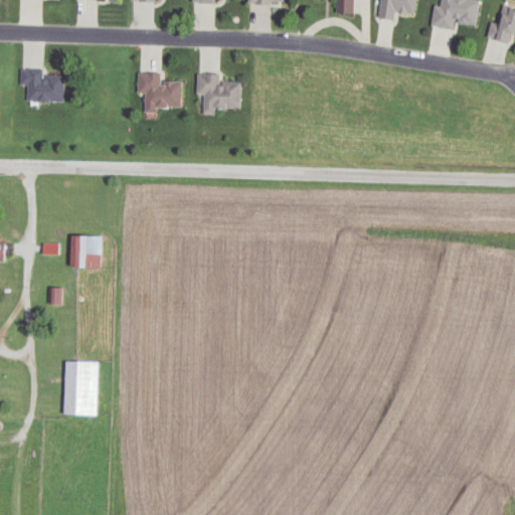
[(355,14),(354,0),(337,0),(338,13),(355,14)]
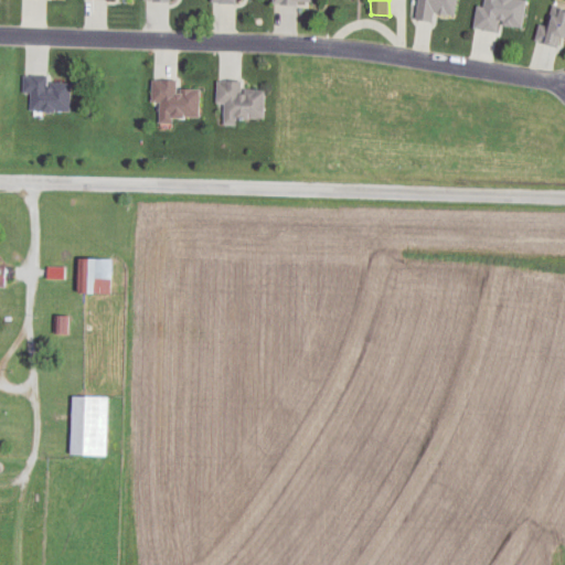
[(434,21),(435,14),(457,16),(457,0),(419,0),(418,20),(434,21)]
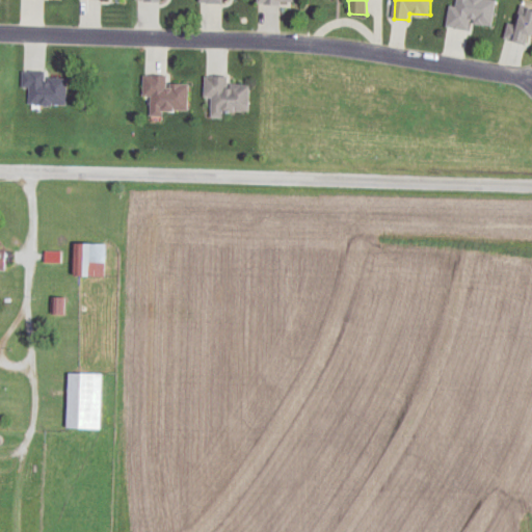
[(471,30),(472,23),(494,26),(496,0),(456,0),(456,6),(450,5),(448,27),(471,30)]
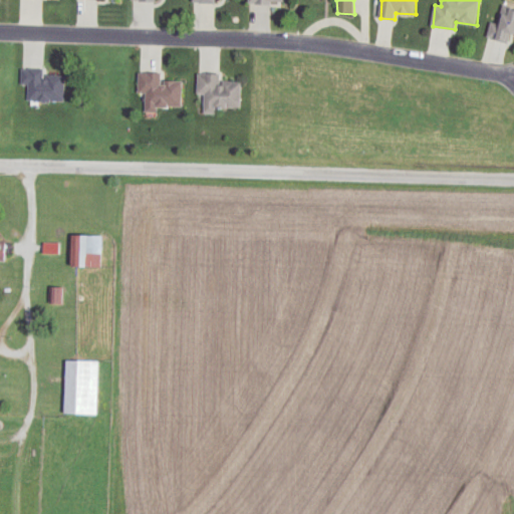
[(488,37),(512,44),(513,37),(513,6),(504,4),(498,23),(492,22),(488,37)]
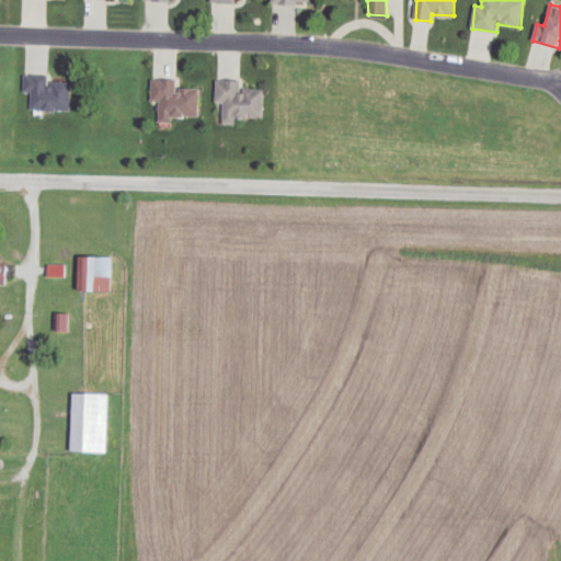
[(49,73),(23,73),(23,91),(32,91),(32,111),(70,111),(70,80),(49,80),(49,73)]
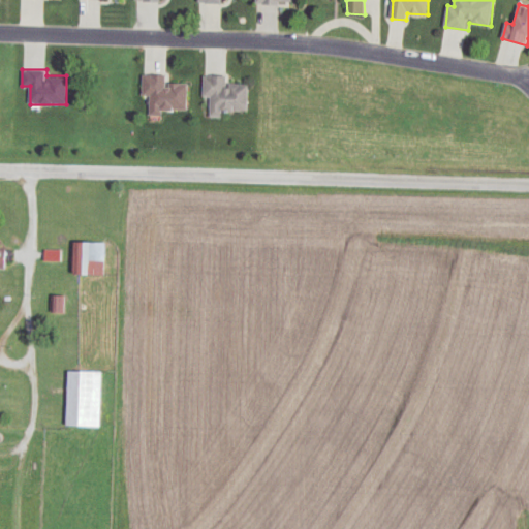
[(166,83),(166,74),(143,74),(143,95),(150,95),(150,114),(187,114),(187,83),(166,83)]
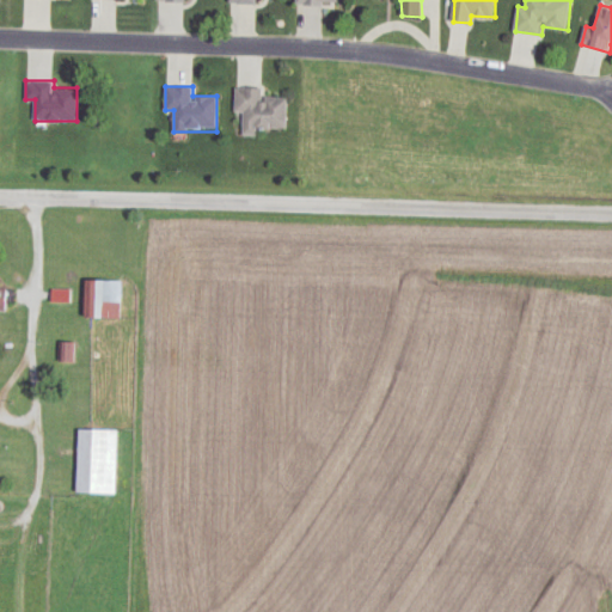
[(263,87),(234,87),(234,111),(243,111),(243,133),(287,133),(287,97),(263,97),(263,87)]
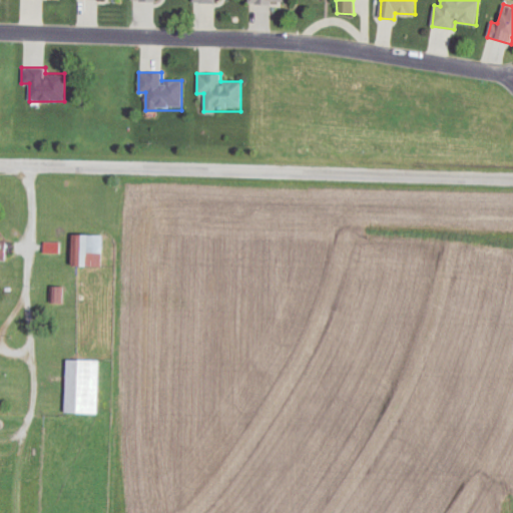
[(70,266),(101,266),(101,234),(70,234),(70,266)]
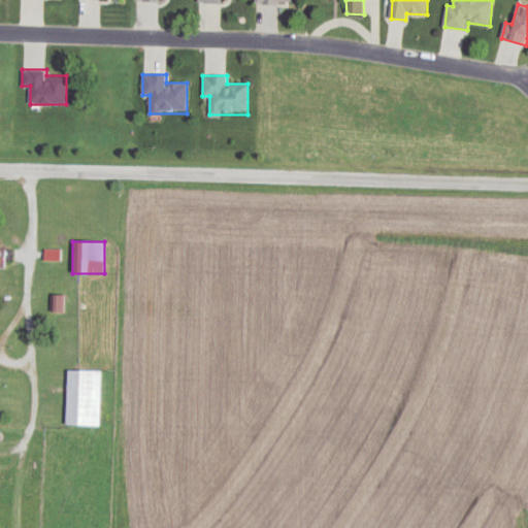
[(66,295),(53,295),(52,311),(65,312),(66,295)]
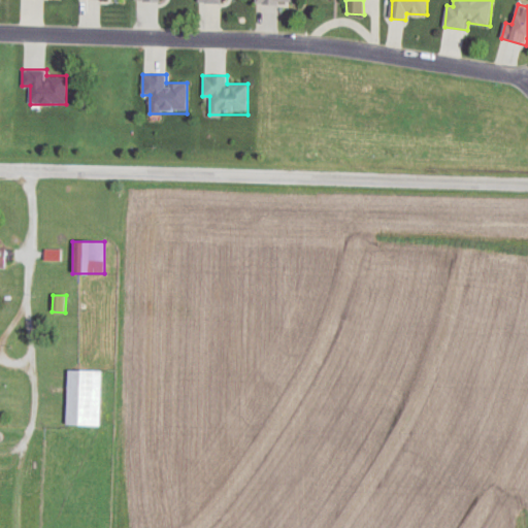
[(66,425),(101,426),(102,370),(67,369),(66,425)]
